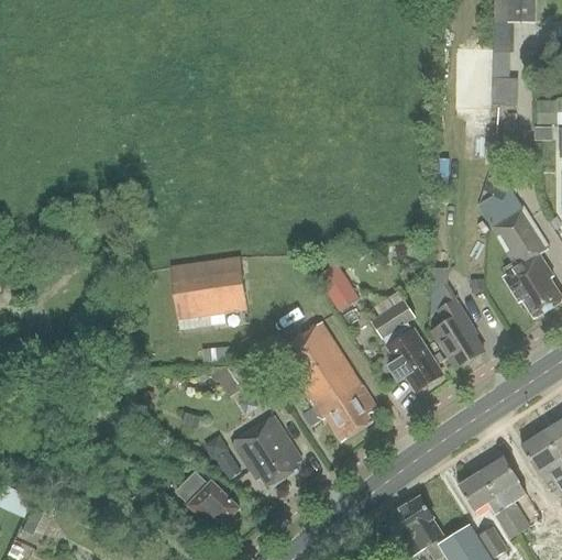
[(510,0),(510,20),(537,20),(537,0),(510,0)]
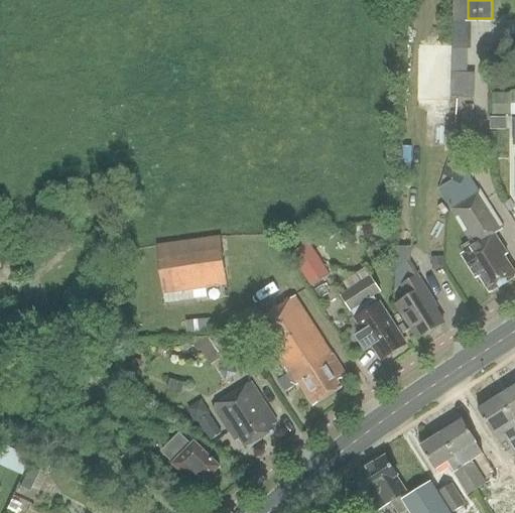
[(449,43),(418,42),(417,102),(448,103),(449,43)]
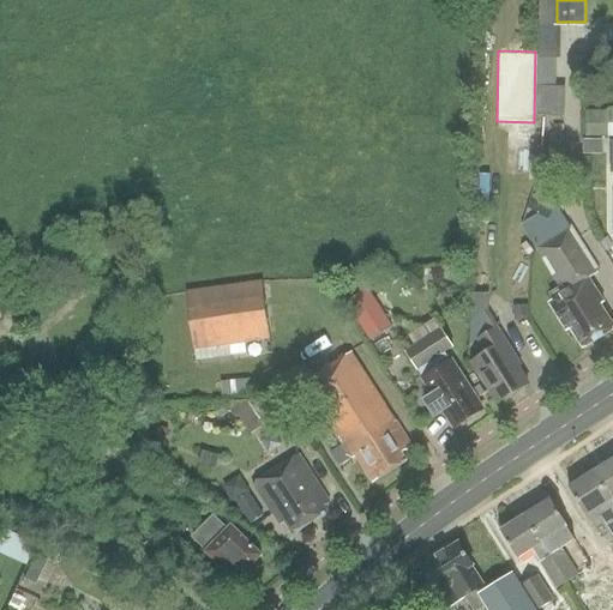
[(557,60),(539,59),(538,83),(556,84),(557,60)]
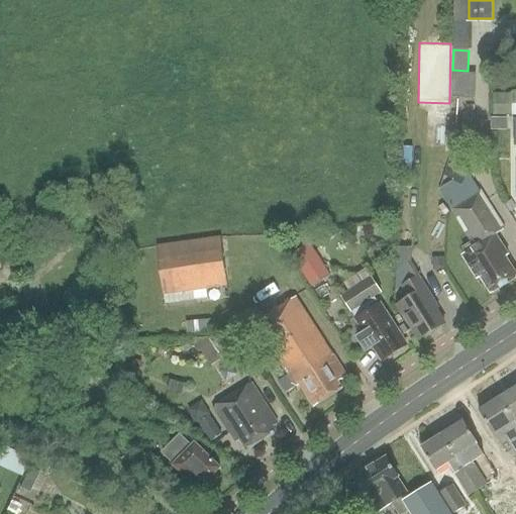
[(511,113),(511,91),(493,91),(493,113),(511,113)]
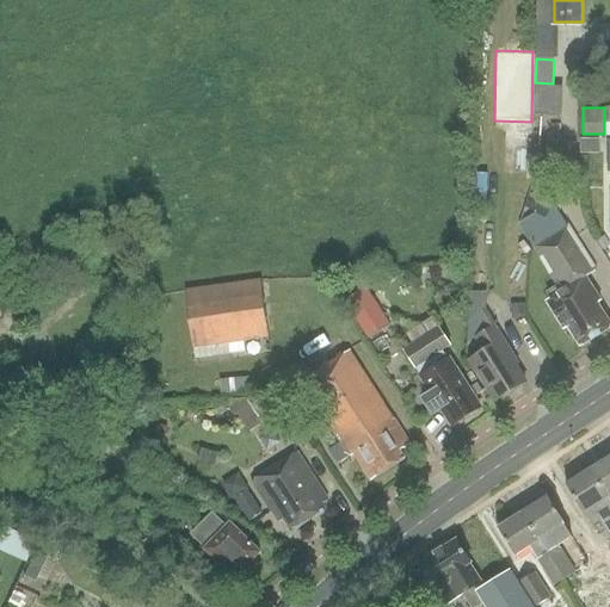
[(581,136),(581,150),(599,150),(599,136),(581,136)]
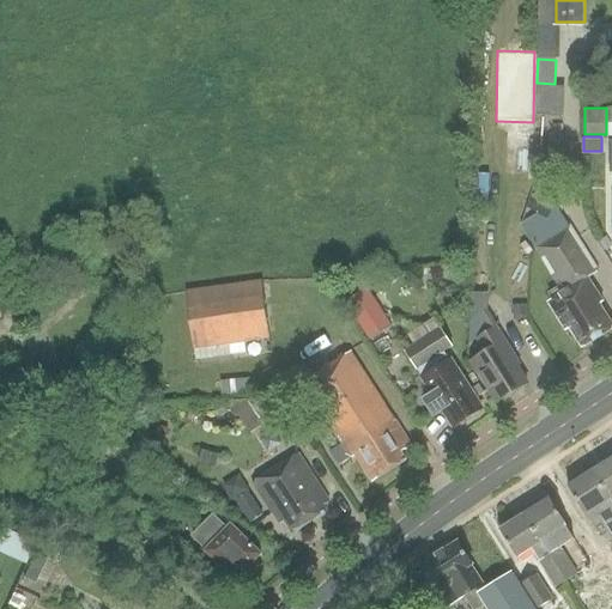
[(553,201),(521,223),(535,247),(569,224),(553,201)]
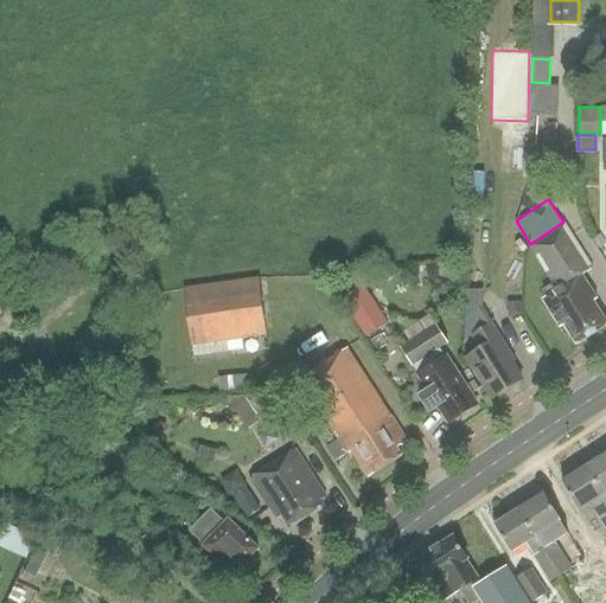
[(541,297),(550,312),(549,312),(561,329),(567,326),(579,344),(605,325),(605,320),(592,300),(597,297),(581,274),(591,268),(562,225),(529,249),(552,283),(543,289),(547,294),(541,297)]
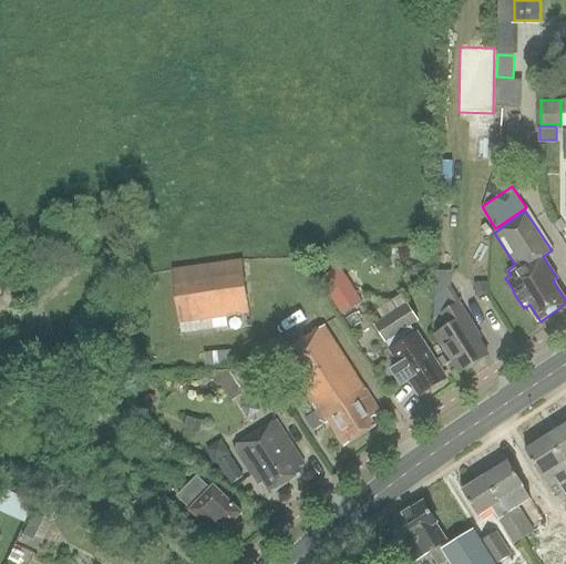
[(565,227),(559,217),(553,222),(559,232),(565,227)]
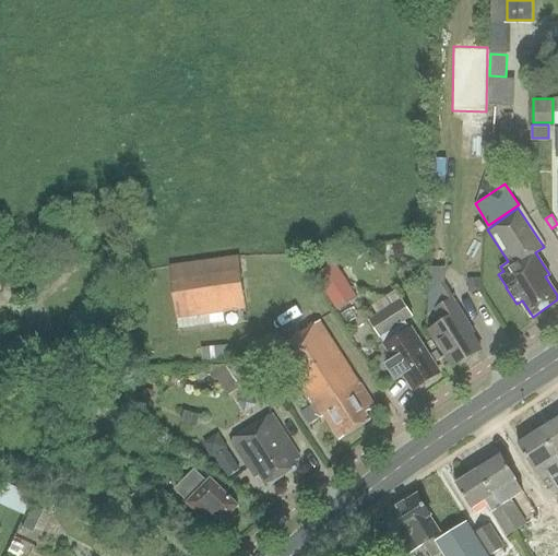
[(246,308),(239,253),(169,262),(177,317),(246,308)]
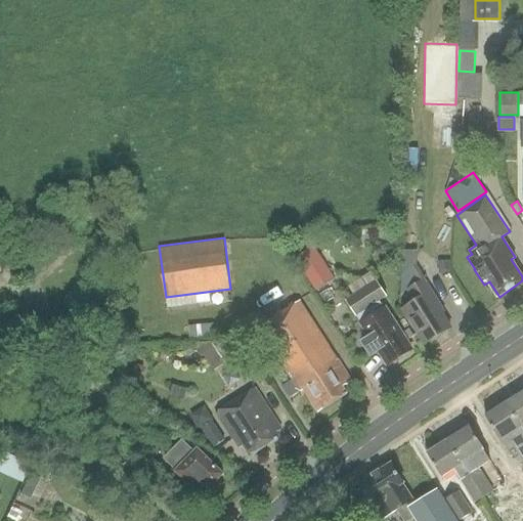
[(313,244),(295,256),(315,289),(334,276),(313,244)]
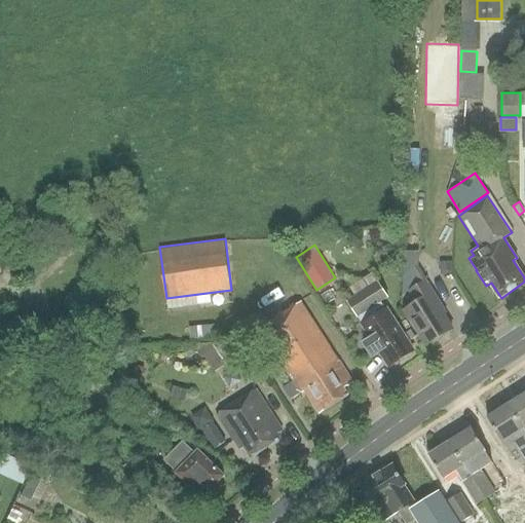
[(378,350),(388,365),(400,357),(403,357),(407,353),(408,350),(412,347),(378,302),(388,295),(376,278),(347,299),(359,314),(364,321),(360,325),(369,337),(362,342),(371,356),(378,350)]
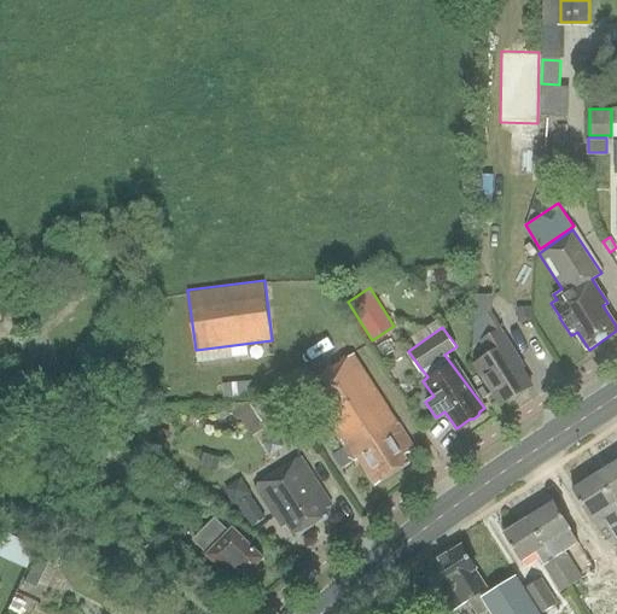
[(501,403),(530,384),(514,358),(516,357),(498,328),(482,339),(490,351),(475,362),(501,403)]
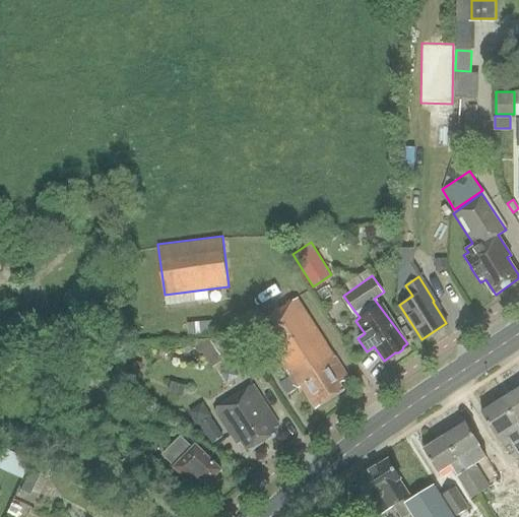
[(338,381),(346,376),(298,296),(257,320),(288,371),(278,378),(286,391),(301,382),(316,405),(343,389),(338,381)]
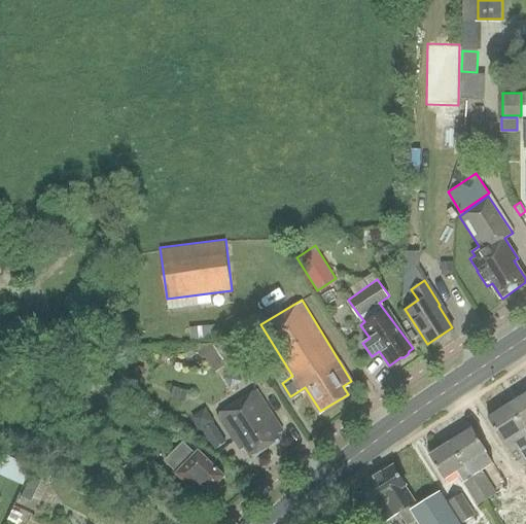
[(214,323),(190,326),(191,339),(215,336),(214,323)]
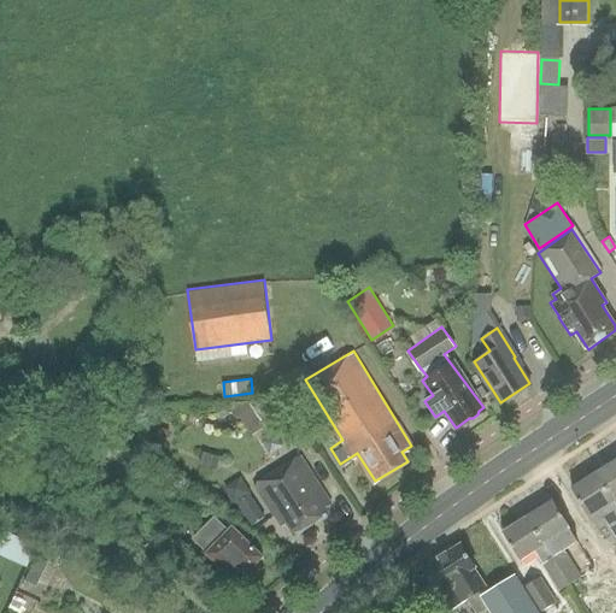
[(235,410),(252,434),(275,418),(294,441),(306,431),(283,396),(246,402),(235,410)]
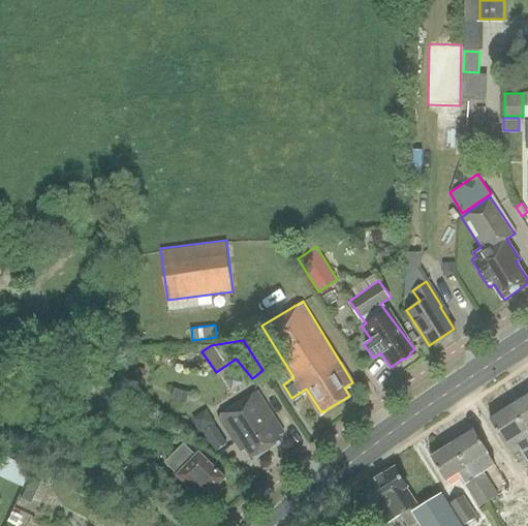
[(280,434),(285,430),(256,391),(217,418),(235,443),(238,442),(250,461),(282,438),(280,434)]
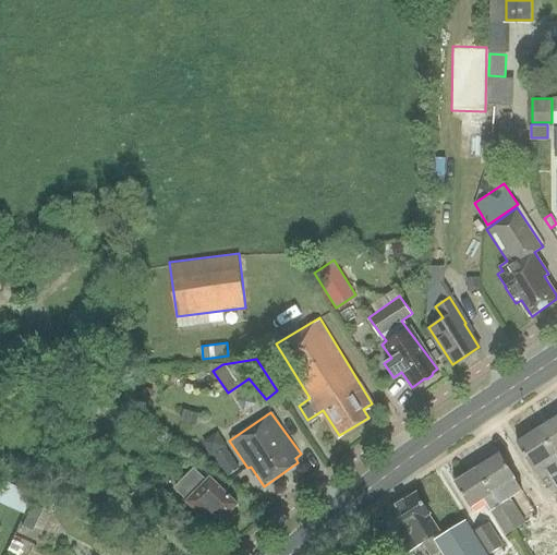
[(556,418),(541,429),(555,453),(556,450),(556,418)]
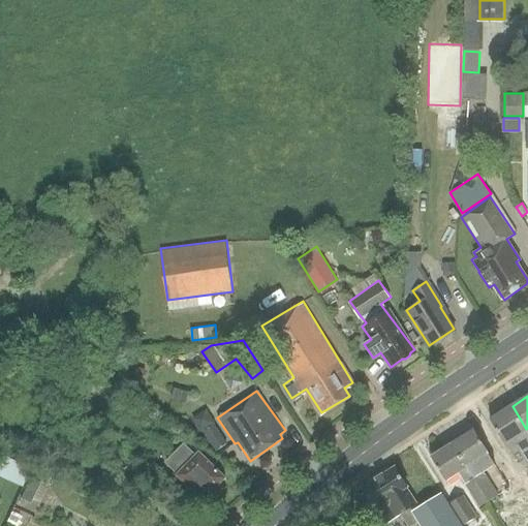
[(513,406),(491,419),(504,441),(505,441),(513,453),(518,449),(527,464),(527,432),(526,429),(513,406)]
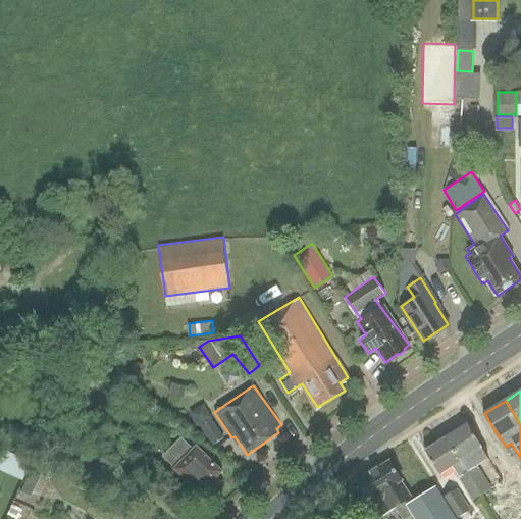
[(211,418),(201,425),(213,443),(223,435),(211,418)]
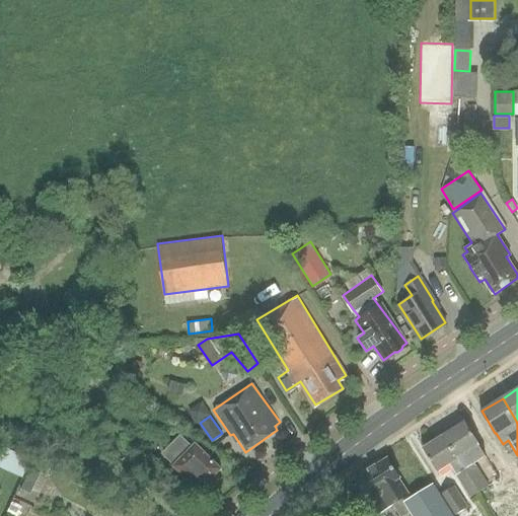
[(465,421),(444,433),(459,457),(465,467),(474,461),(487,455),(479,444),(465,421)]
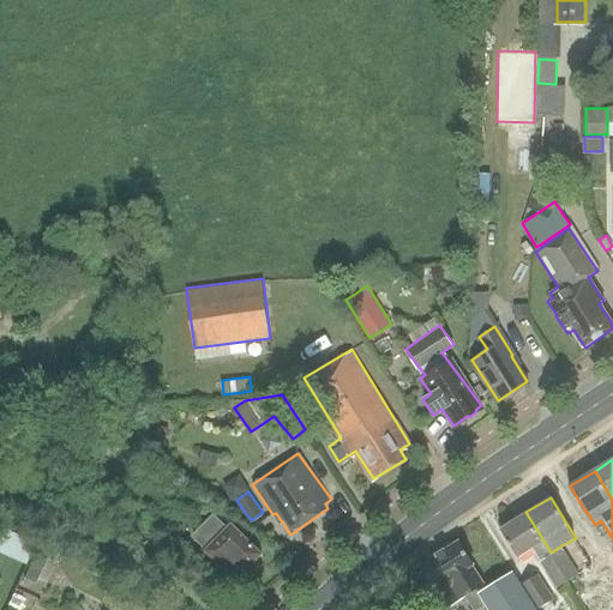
[(526,512),(499,529),(518,559),(533,550),(550,578),(570,565),(562,551),(553,557),(551,553),(544,541),(526,512)]
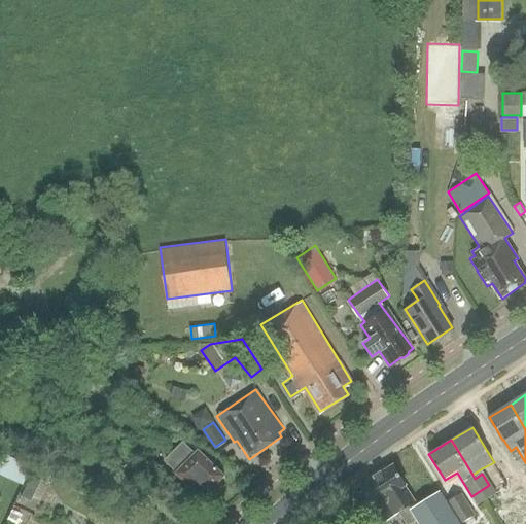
[(182,441),(166,458),(181,473),(179,474),(202,493),(210,495),(215,489),(215,485),(224,474),(199,451),(197,454),(182,441)]
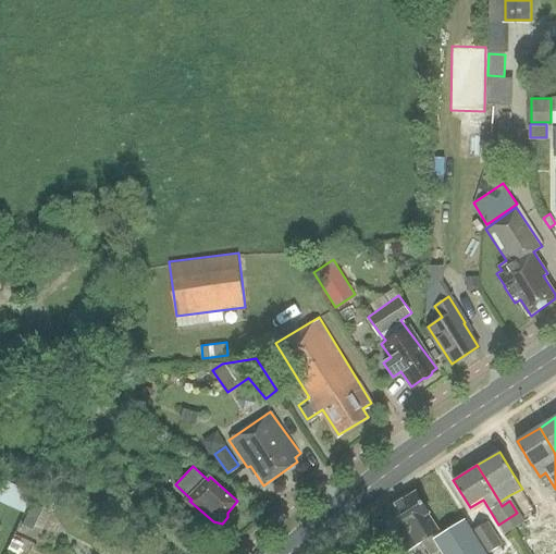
[(485,553),(472,533),(465,520),(441,534),(415,492),(383,513),(405,545),(420,536),(431,553),(440,548),(444,553),(485,553)]
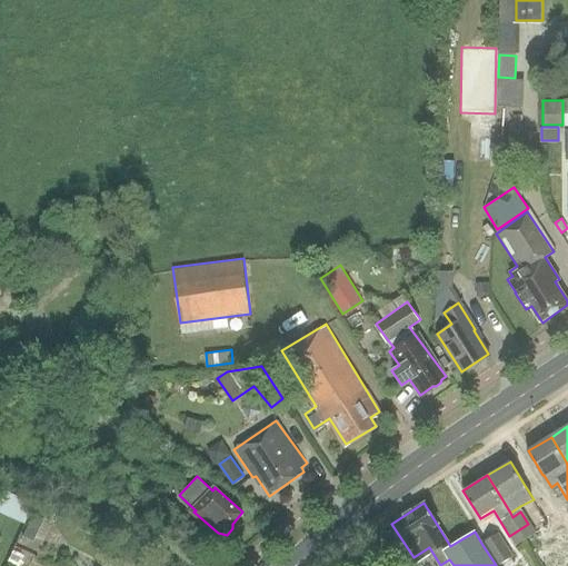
[(528,524),(509,536),(516,546),(535,535),(537,534),(520,506),(510,513),(512,517),(520,512),(528,524)]
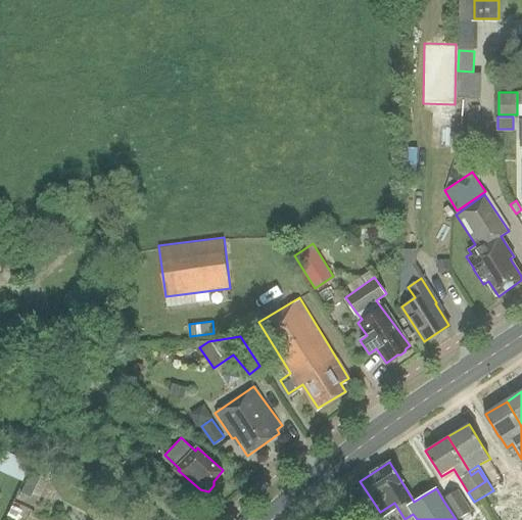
[(31,492),(38,475),(27,470),(18,486),(31,492)]
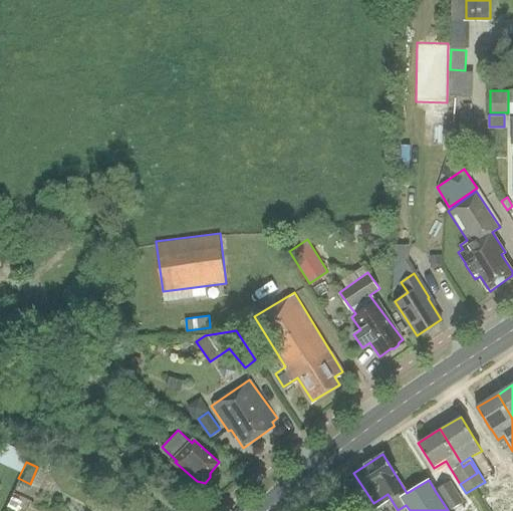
[(450,480),(437,488),(450,509),(463,501),(450,480)]
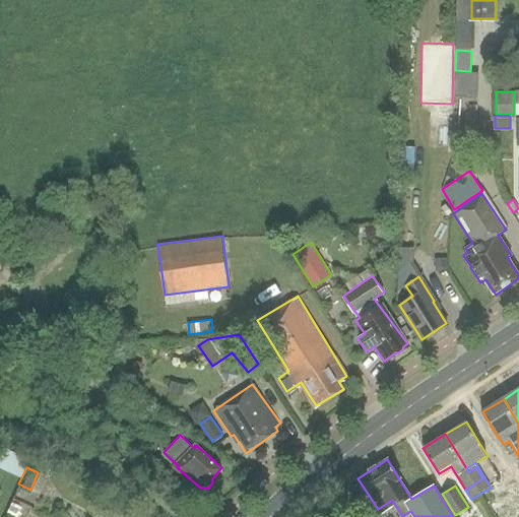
[(16,488),(6,512),(15,515),(18,507),(21,508),(23,504),(30,506),(35,495),(16,488)]
